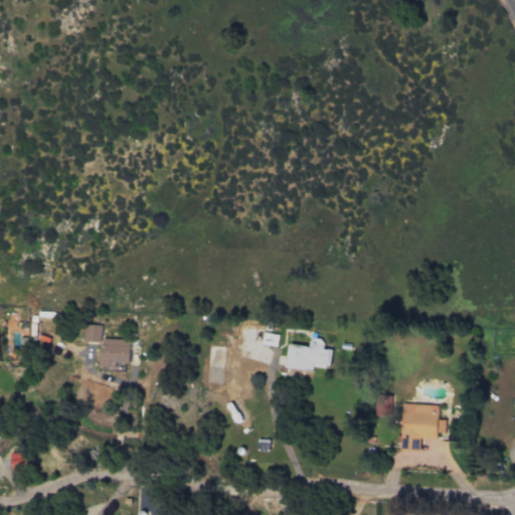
[(82,342),(100,342),(100,325),(83,325),(82,342)]
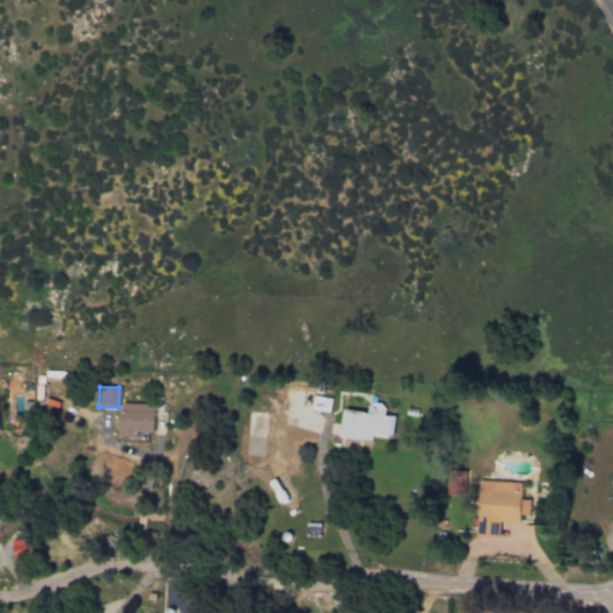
[(341,438),(374,441),(375,435),(392,436),(394,417),(383,416),(384,405),(369,402),(369,412),(343,411),(341,438)]
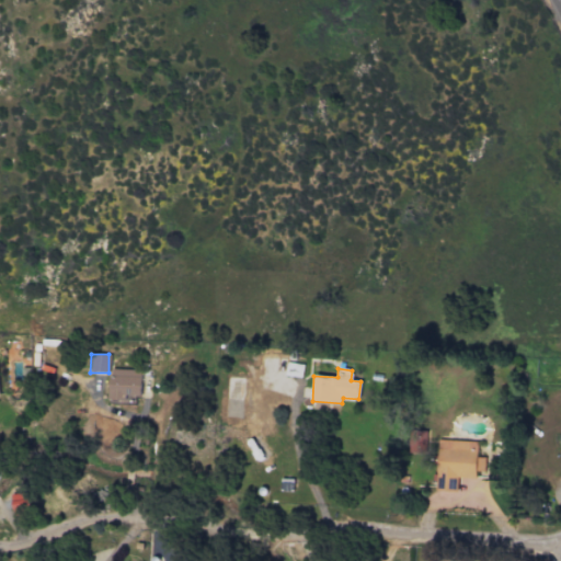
[(127,401),(127,396),(140,396),(141,370),(110,369),(110,401),(127,401)]
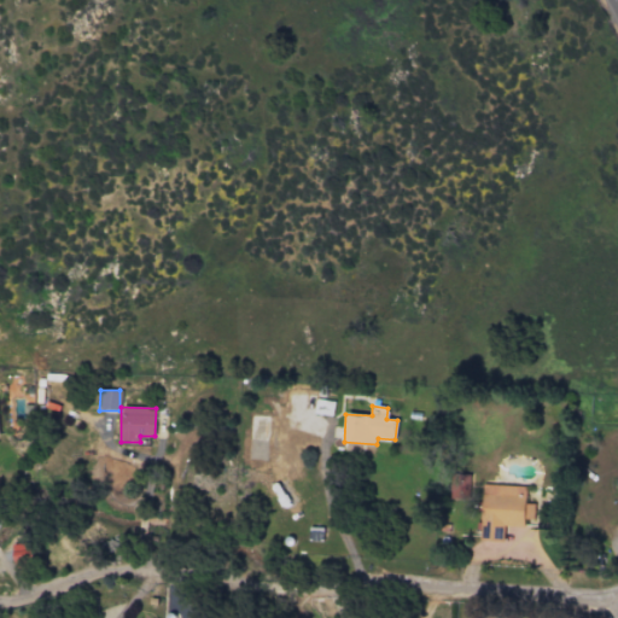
[(471,473),(450,473),(449,499),(470,500),(471,473)]
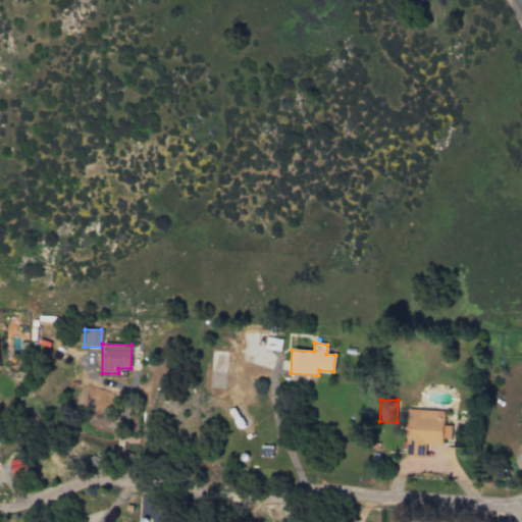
[(444,411),(408,409),(406,455),(424,456),(425,444),(442,445),(442,438),(451,438),(451,426),(444,426),(444,411)]
